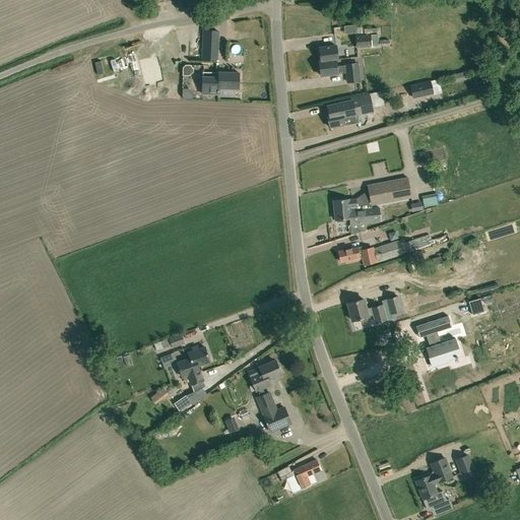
[(184,0),(186,12),(205,10),(203,0),(184,0)]
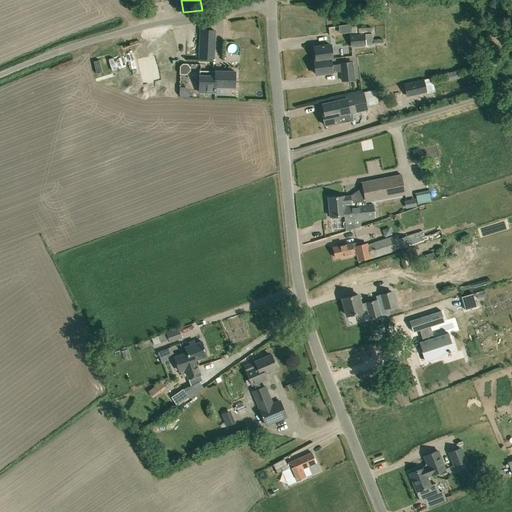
[(351,47),(364,46),(363,34),(350,35),(351,47)]
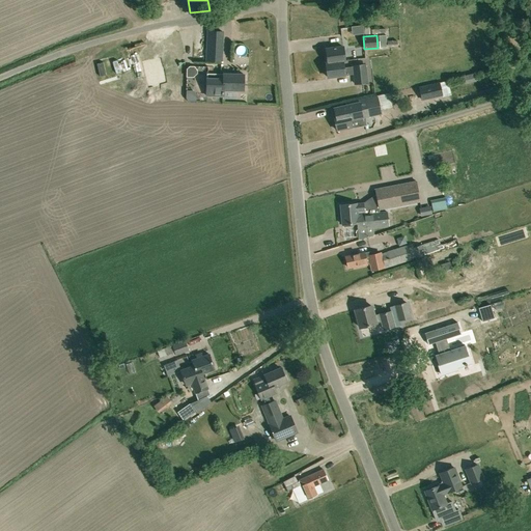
[(387,48),(386,35),(379,35),(380,48),(387,48)]
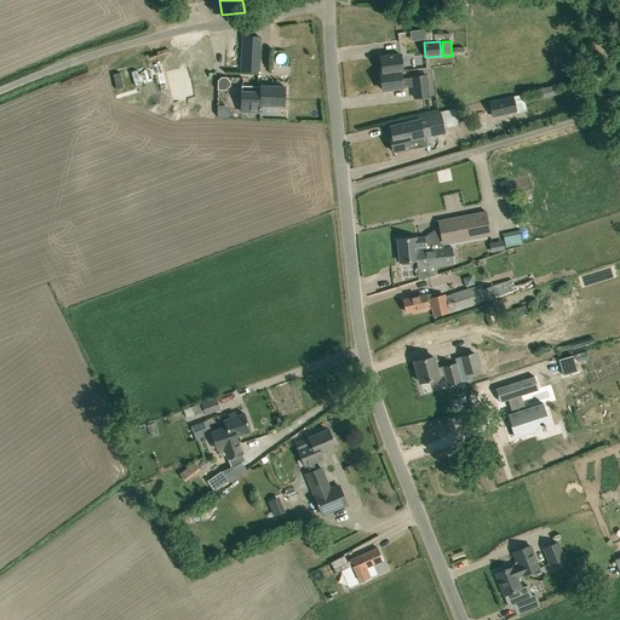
[(216,64),(222,62),(217,46),(179,57),(187,84),(218,75),(216,64)]
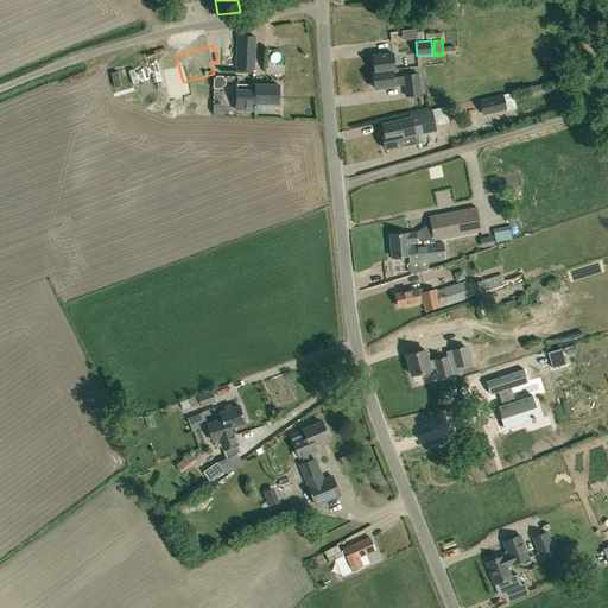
[(393,78),(392,70),(394,70),(393,54),(373,56),(375,71),(373,71),(375,88),(405,84),(406,95),(419,94),(418,75),(405,76),(405,77),(393,78)]
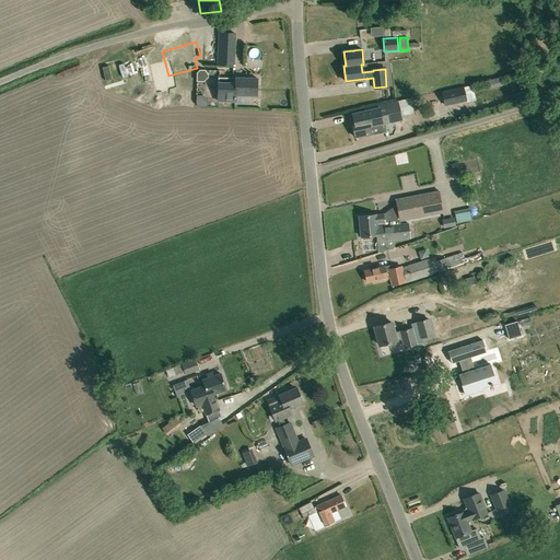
[(219,50),(219,67),(230,67),(230,50),(219,50)]
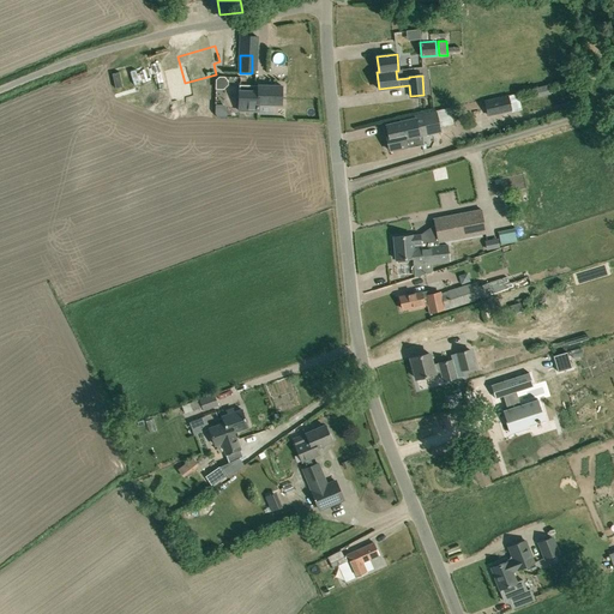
[(152,56),(126,66),(138,97),(152,91),(156,104),(187,92),(180,78),(162,85),(152,56)]
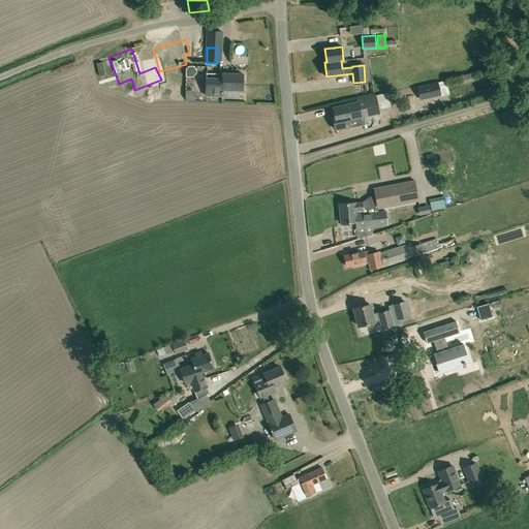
[(189,66),(186,68),(185,76),(186,76),(192,78),(196,73),(196,69),(193,66),(189,66)]
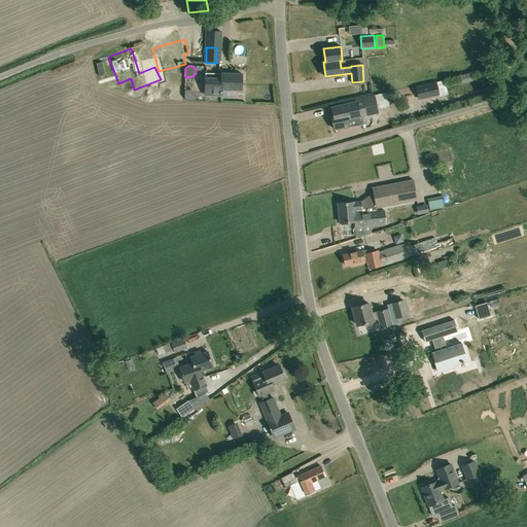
[(470,72),(460,75),(462,82),(472,79),(470,72)]
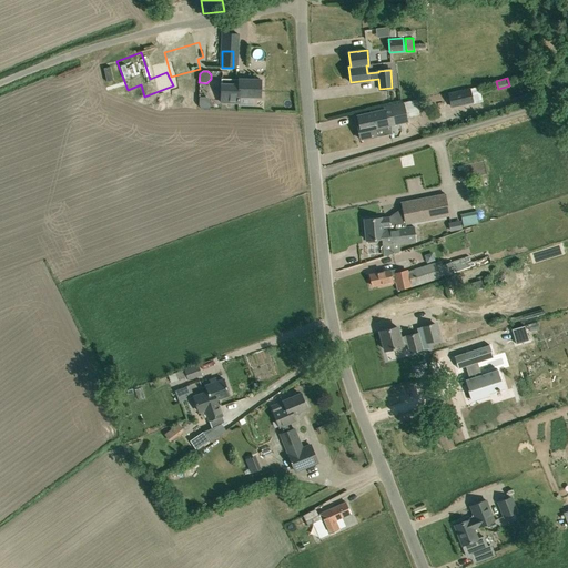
[(239,97),(240,89),(236,89),(236,84),(233,84),(234,80),(222,79),(221,102),(239,103),(239,97)]
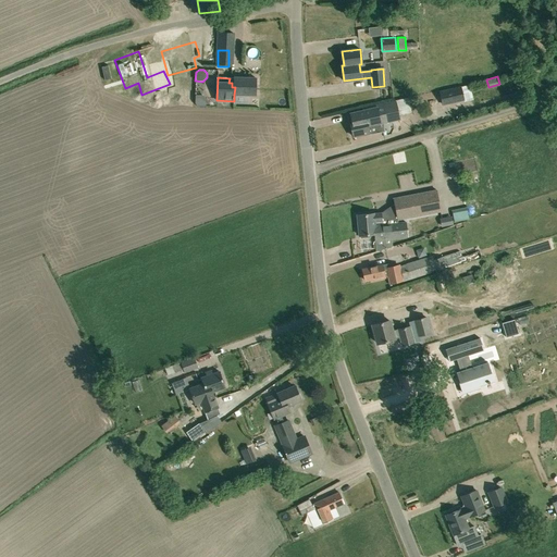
[(256,95),(256,78),(234,77),(234,78),(230,78),(229,83),(232,83),(232,87),(235,87),(234,95),(256,95)]
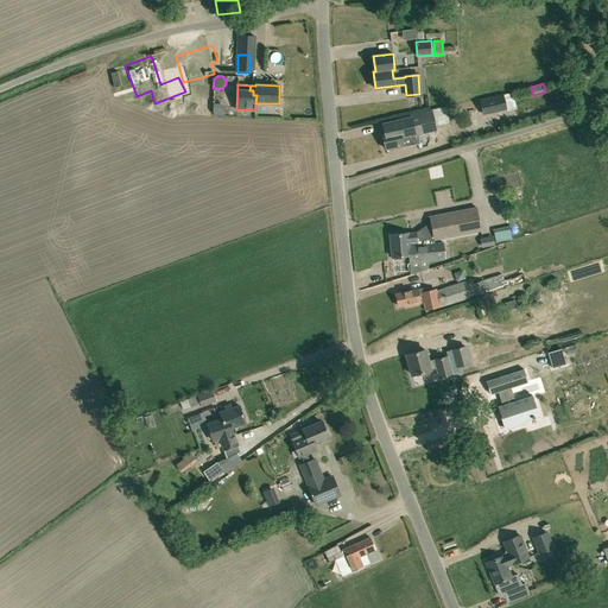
[(482,115),(507,109),(502,94),(479,100),(482,115)]
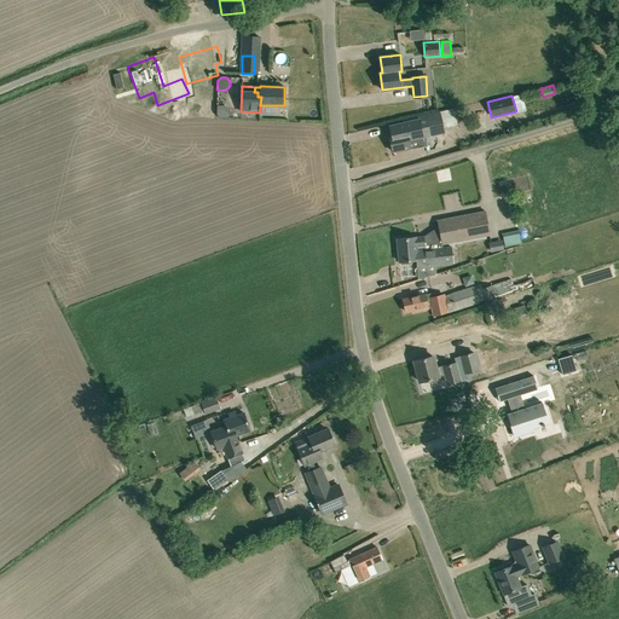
[(392,151),(410,148),(410,143),(423,140),(422,138),(444,133),(439,114),(424,117),(424,120),(389,127),(392,137),(389,137),(392,151)]
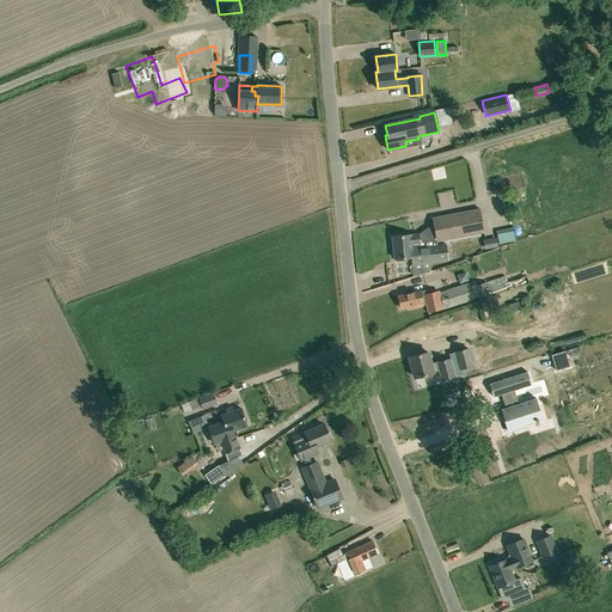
[(438,242),(484,233),(478,209),(433,218),(433,224),(436,242),(438,242)]
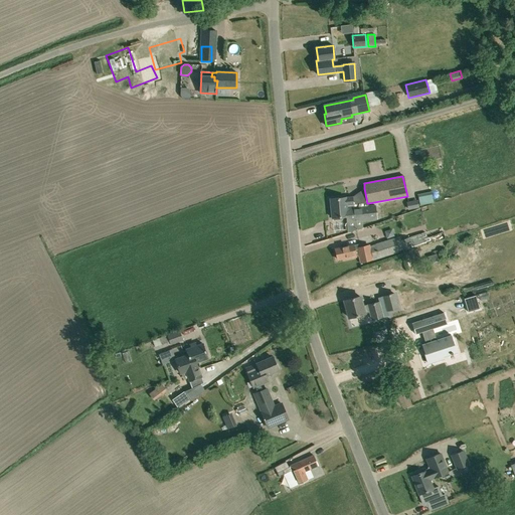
[(364,188),(352,196),(330,199),(332,217),(333,217),(333,220),(342,219),(342,216),(347,216),(347,221),(355,220),(377,218),(375,205),(368,206),(368,203),(367,203),(364,188)]
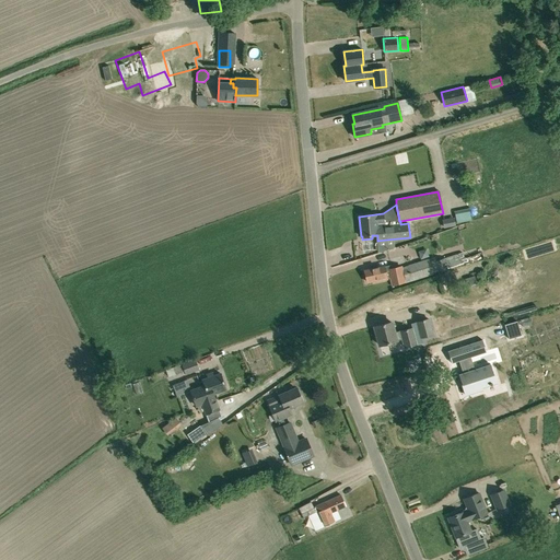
[(442,220),(444,228),(455,225),(454,218),(442,220)]
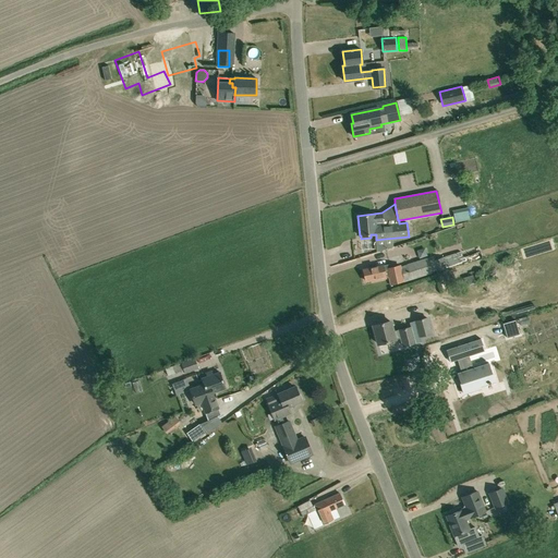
[(507,246),(506,245),(493,250),(493,249),(481,252),(482,258),(508,250),(507,246)]
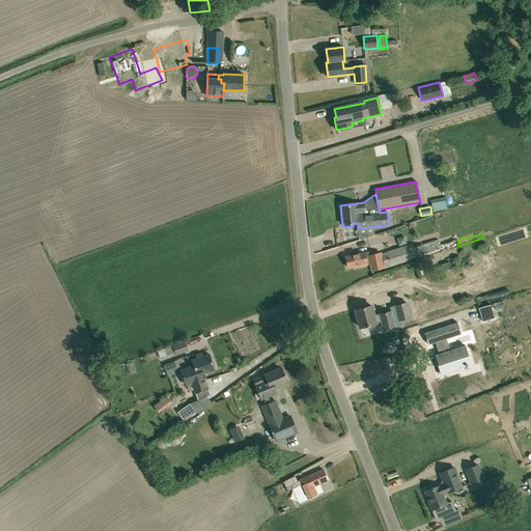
[(440,249),(437,240),(421,245),(414,247),(412,244),(407,246),(381,254),(381,253),(371,255),(370,251),(345,256),(347,268),(355,266),(355,268),(370,263),(371,270),(384,268),(384,269),(411,259),(411,258),(440,249)]
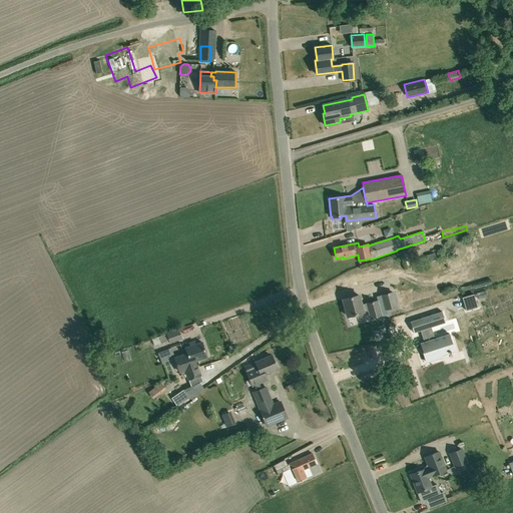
[(385,311),(386,310),(397,307),(393,292),(381,295),(385,311)]
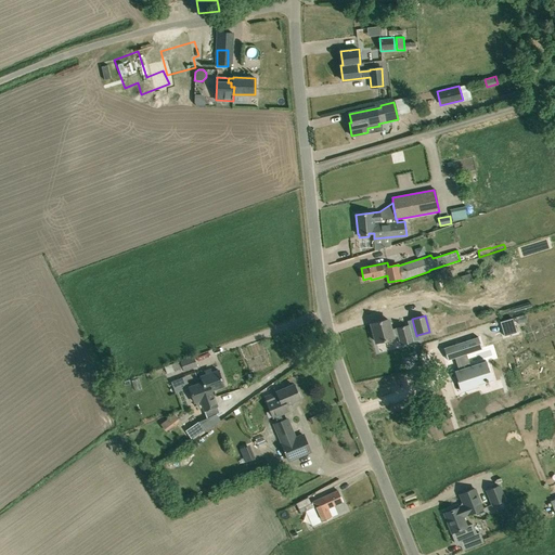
[(390,330),(388,319),(372,323),(376,343),(399,336),(401,345),(413,341),(409,325),(390,330)]
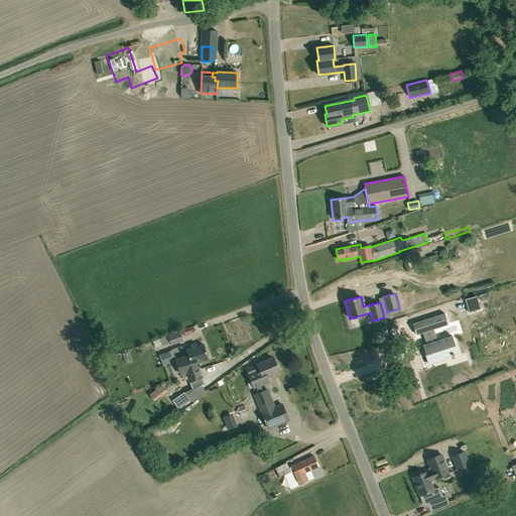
[(443,313),(412,324),(415,334),(422,332),(425,344),(421,345),(427,364),(443,359),(442,357),(457,352),(450,336),(436,341),(432,329),(446,324),(443,313)]
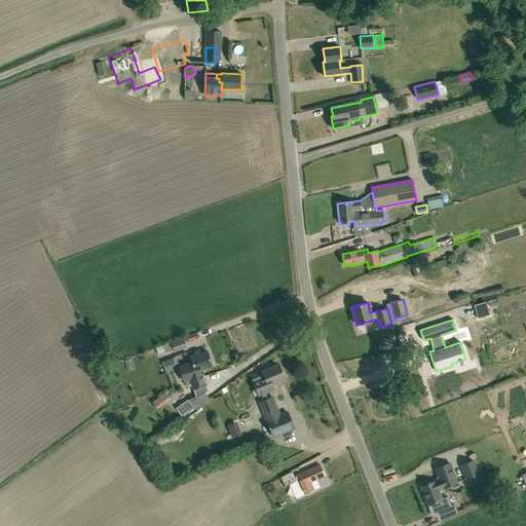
[(174,352),(187,347),(184,338),(171,342),(156,347),(158,353),(173,348),(174,352)]
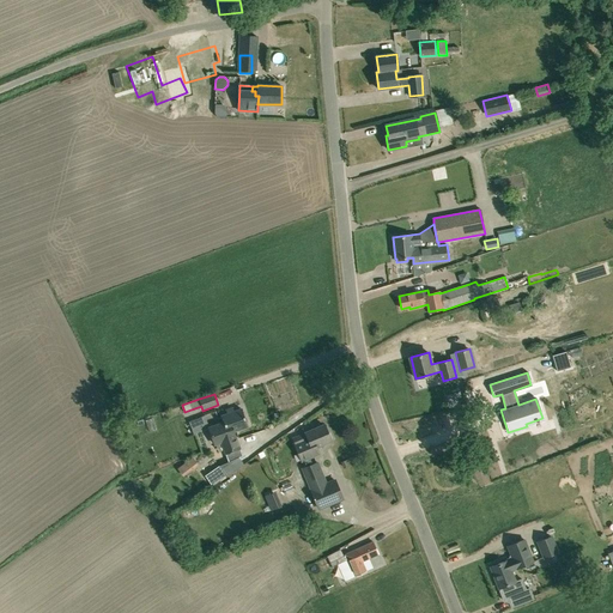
[(234,412),(232,408),(228,411),(229,414),(222,416),(224,423),(222,424),(224,430),(226,429),(229,434),(234,431),(248,426),(242,410),(234,412)]
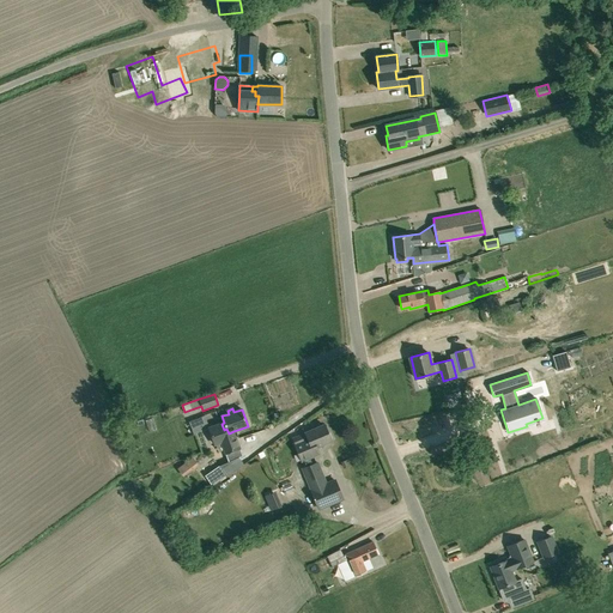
[(194,435),(210,429),(205,416),(189,423),(194,435)]
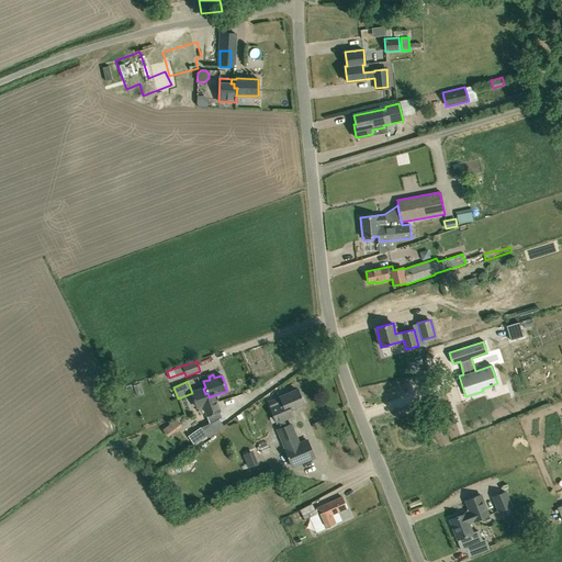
[(205,394),(203,389),(192,392),(197,407),(203,405),(208,416),(220,412),(214,395),(210,397),(208,393),(205,394)]
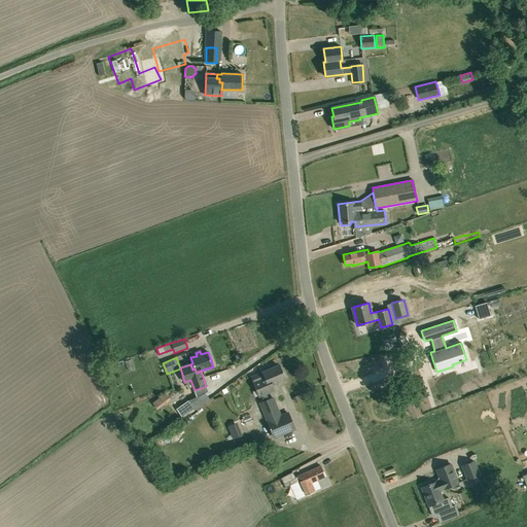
[(272,384),(285,379),(284,378),(285,376),(283,373),(282,372),(279,365),(264,372),(264,373),(252,377),(254,381),(259,395),(274,389),(272,384)]
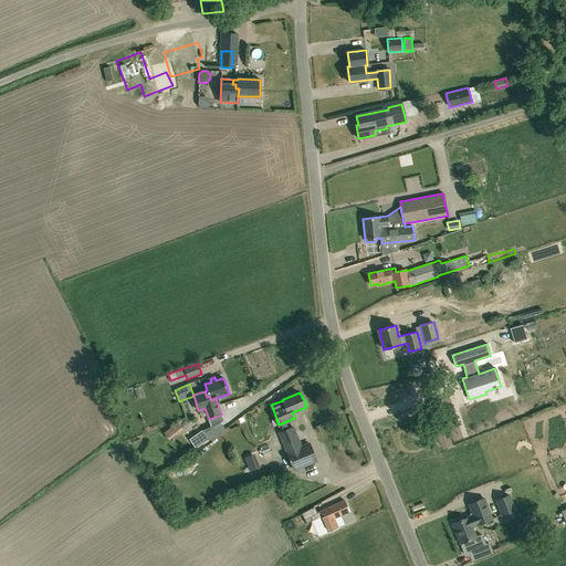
[(185,426),(171,436),(175,440),(188,429),(185,426)]
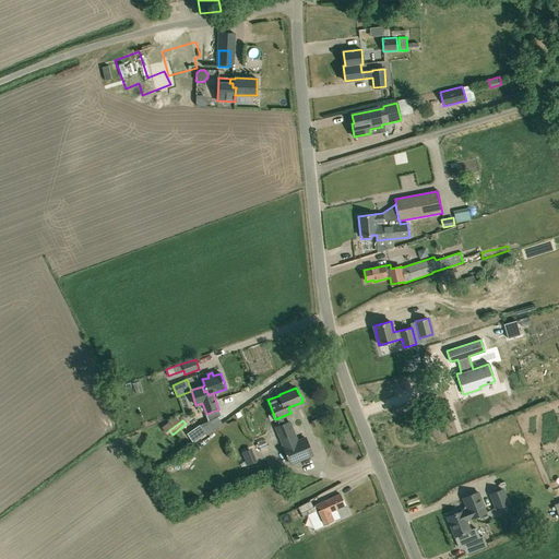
[(298,441),(290,420),(275,427),(290,464),(312,455),(306,438),(298,441)]
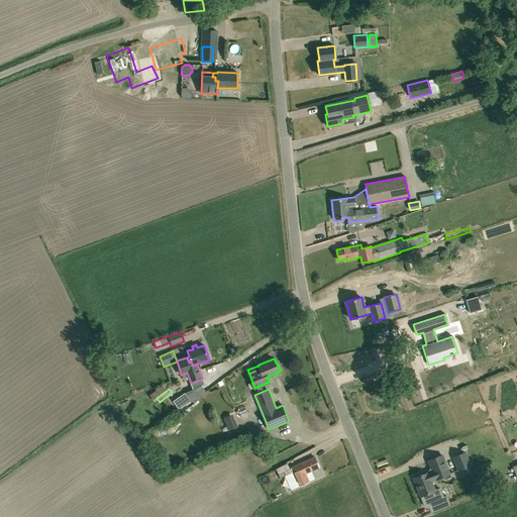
[(179,409),(191,401),(185,393),(173,401),(179,409)]
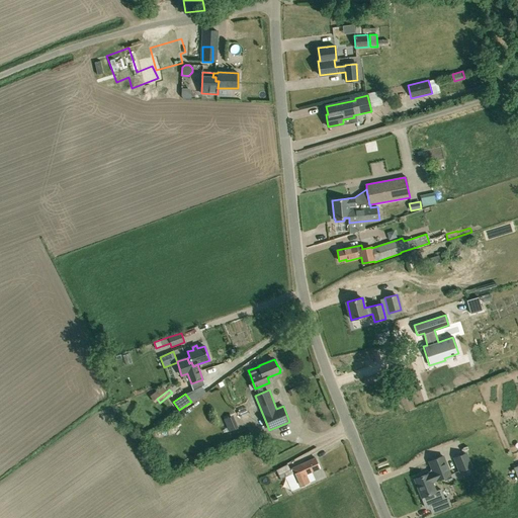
[(459,472),(472,466),(466,452),(453,458),(459,472)]
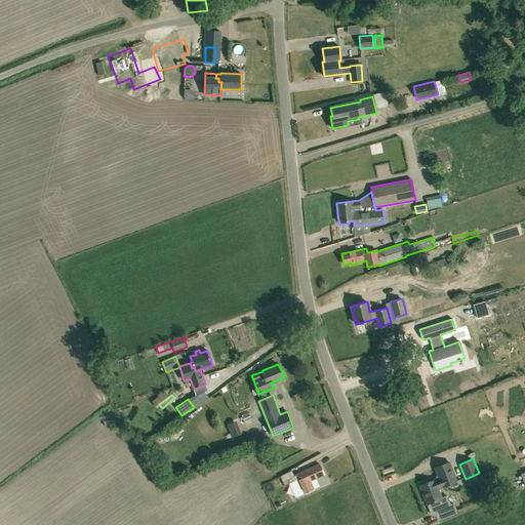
[(455,481),(448,461),(442,465),(440,463),(437,466),(437,467),(434,468),(437,476),(436,479),(419,486),(427,505),(428,503),(429,506),(428,506),(431,513),(435,512),(438,520),(456,512),(453,503),(450,506),(446,495),(441,497),(437,488),(455,481)]
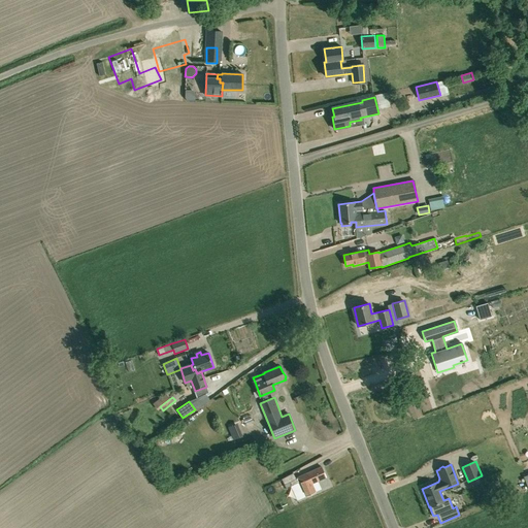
[(311,484),(326,476),(321,466),(297,477),(296,477),(293,473),(282,480),(287,488),(291,486),(297,500),(304,497),(298,483),(299,482),(306,496),(315,492),(311,484)]
